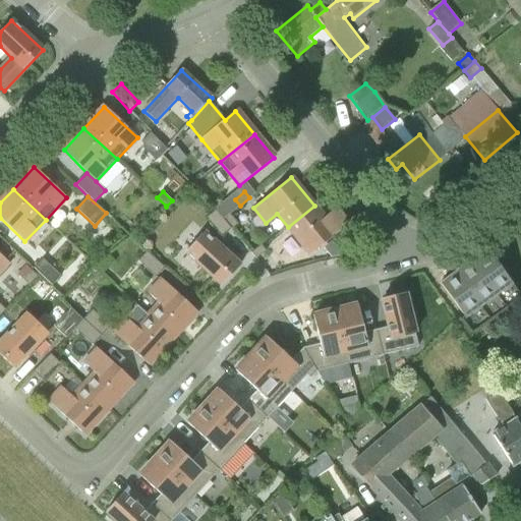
[(314,206),(288,227),(310,254),(348,224),(336,209),(325,218),(314,206)]
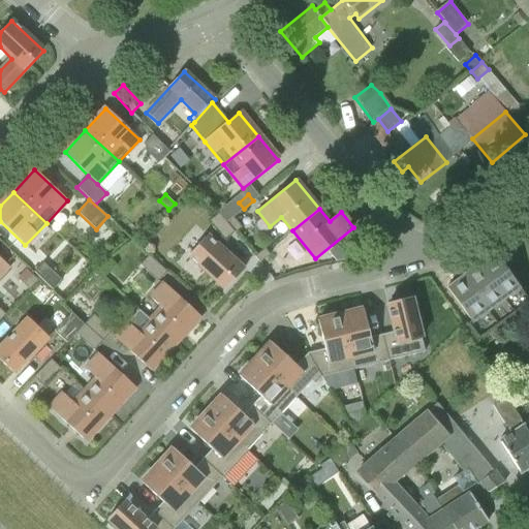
[(235,232),(227,222),(219,213),(209,221),(225,241),(235,232)]
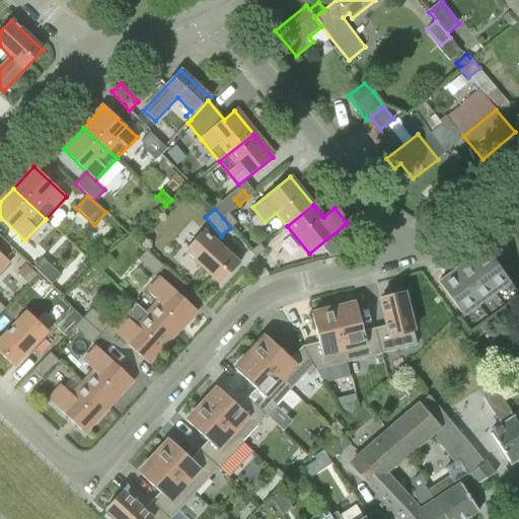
[(223,218),(230,228),(231,228),(237,223),(229,213),(223,218)]
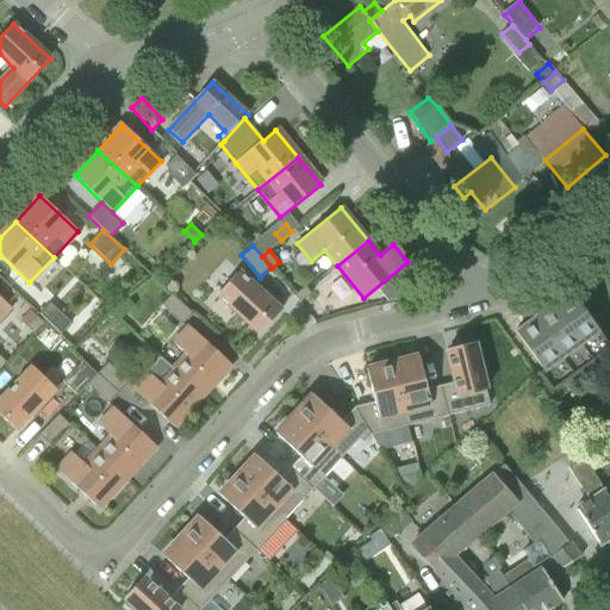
[(218,294),(260,334),(281,310),(238,272),(218,294)]
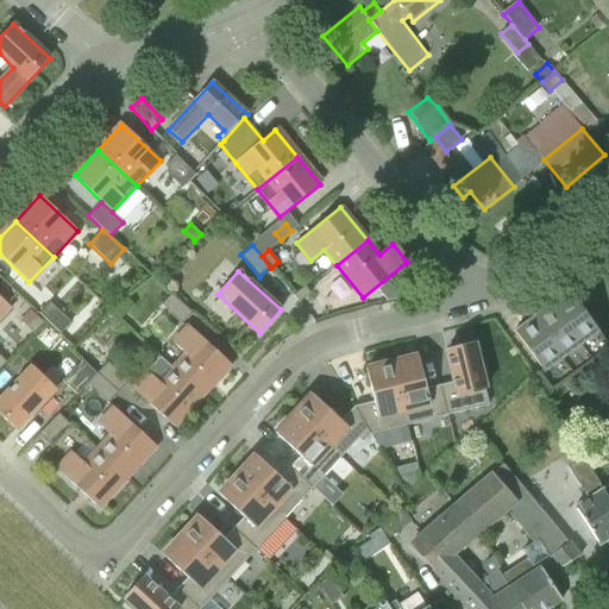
[(311,294),(305,287),(294,295),(300,302),(311,294)]
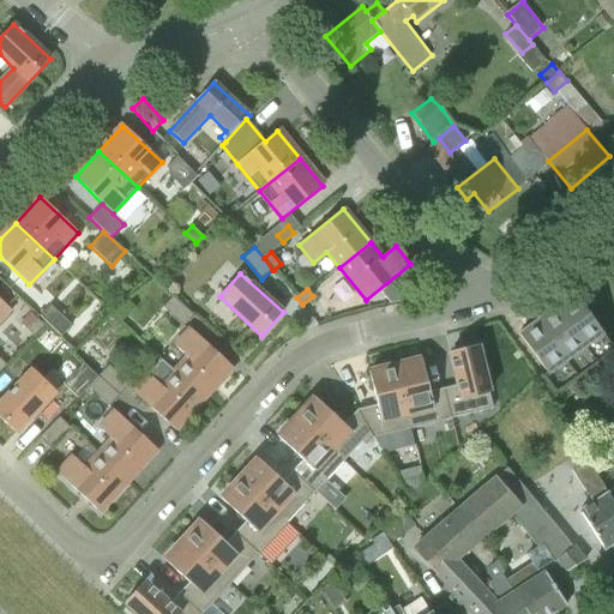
[(613,363),(613,348),(573,294),(518,333),(548,374),(543,378),(561,402),(613,363)]
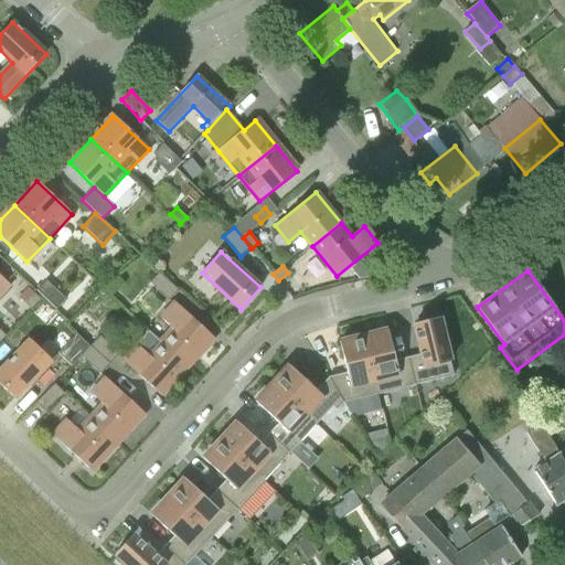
[(149,283),(169,301),(179,290),(159,273),(149,283)]
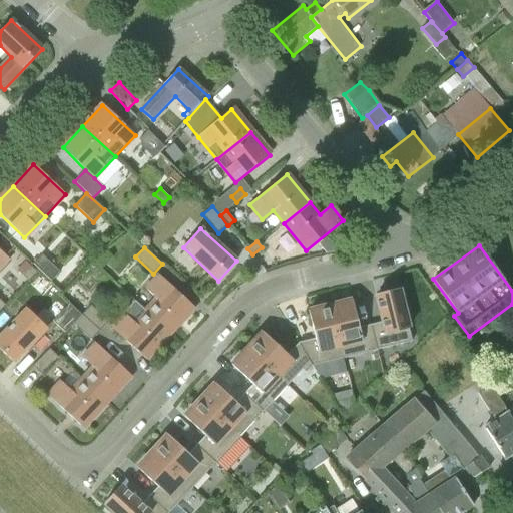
[(0,249),(0,268),(9,259),(0,249)]
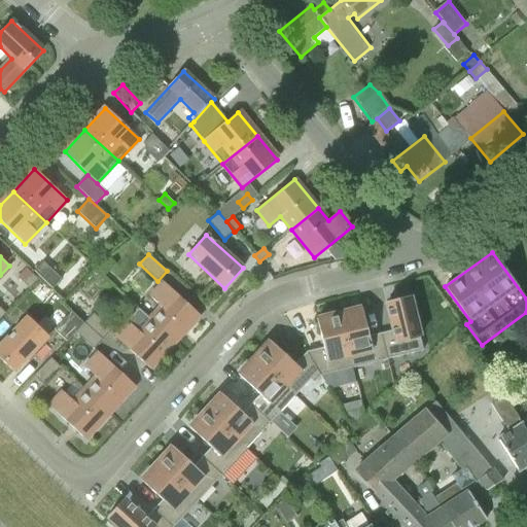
[(34,272),(53,288),(62,279),(43,262),(34,272)]
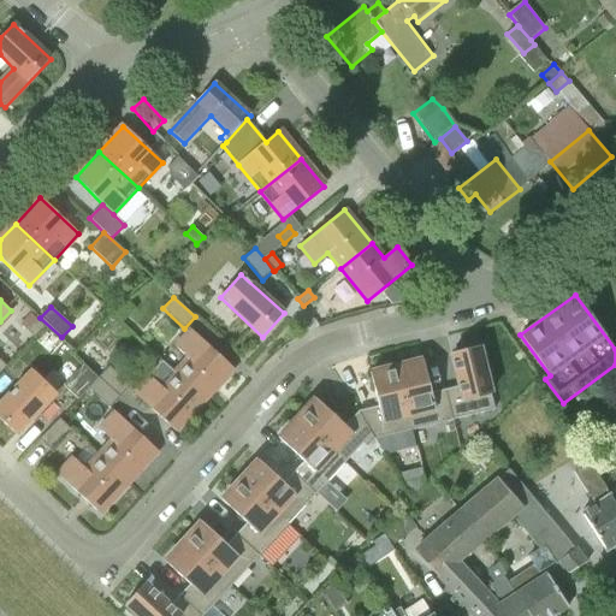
[(28,331),(34,338),(45,327),(37,320),(28,331)]
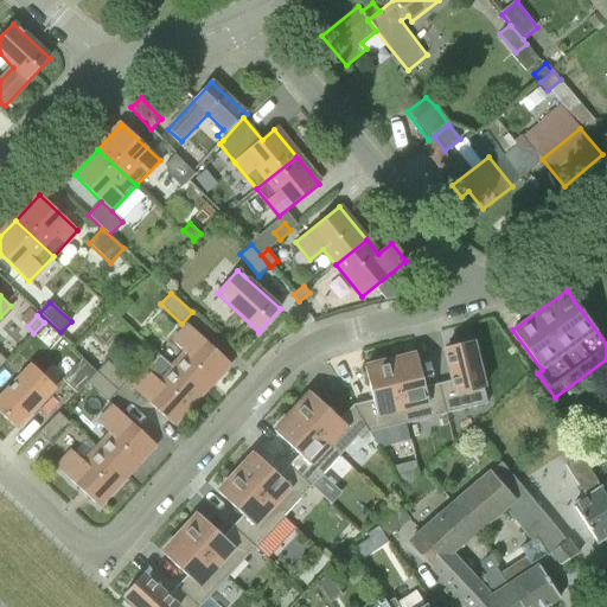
[(172,368),(202,395),(230,363),(187,325),(172,342),(185,353),(172,368)]
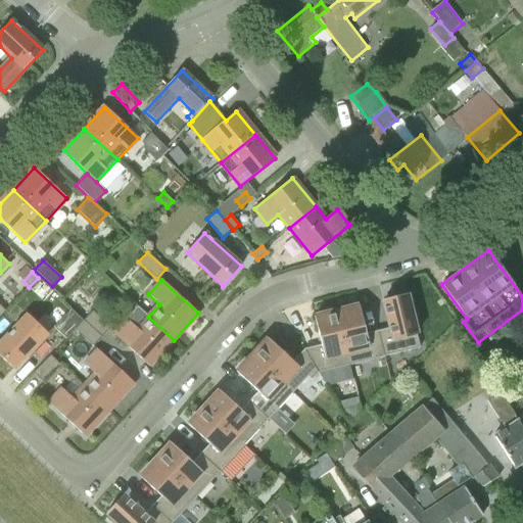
[(384,357),(420,347),(407,294),(383,299),(390,328),(378,331),(384,357)]
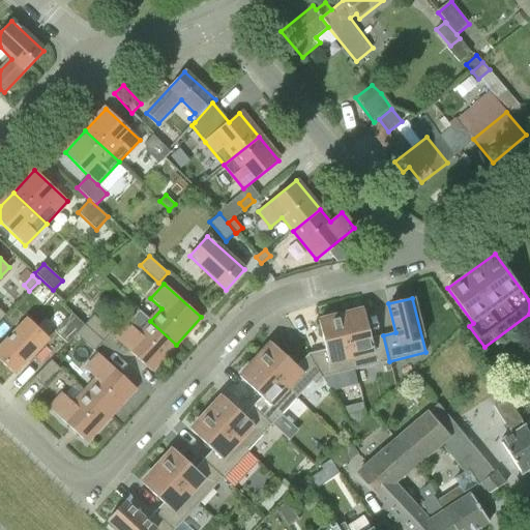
[(354,370),(389,361),(383,335),(371,339),(363,310),(341,316),(354,370)]
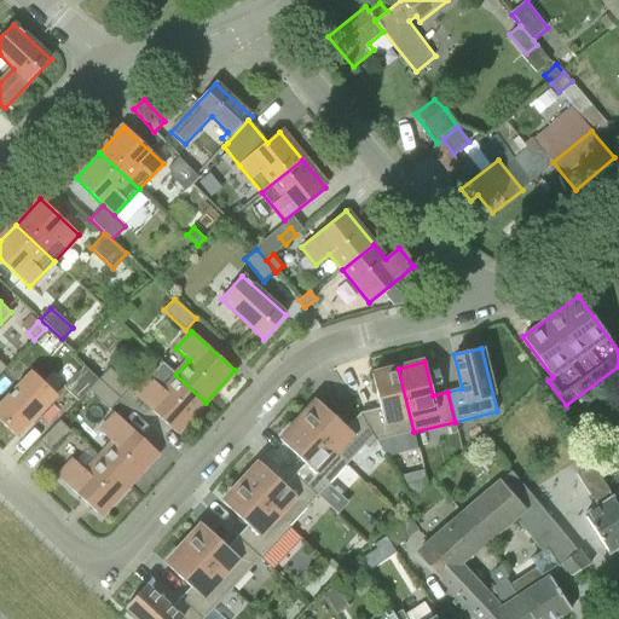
[(79,400),(85,394),(90,391),(98,380),(84,366),(64,387),(79,400)]
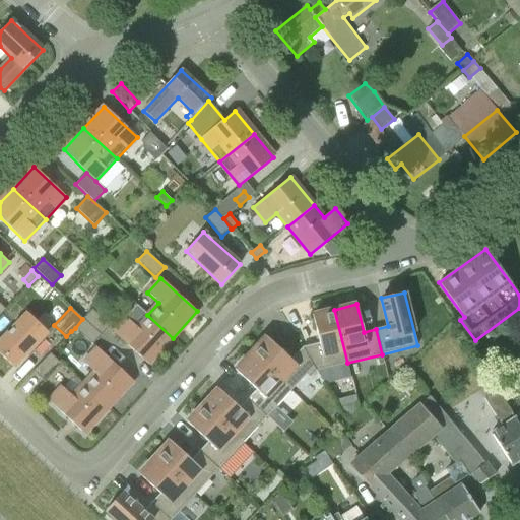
[(92,309),(83,319),(102,335),(110,326),(92,309)]
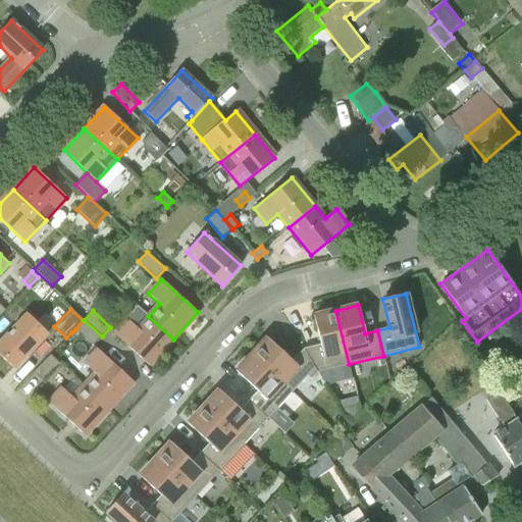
[(318,372),(349,364),(335,311),(314,316),(320,345),(304,349),(318,372)]
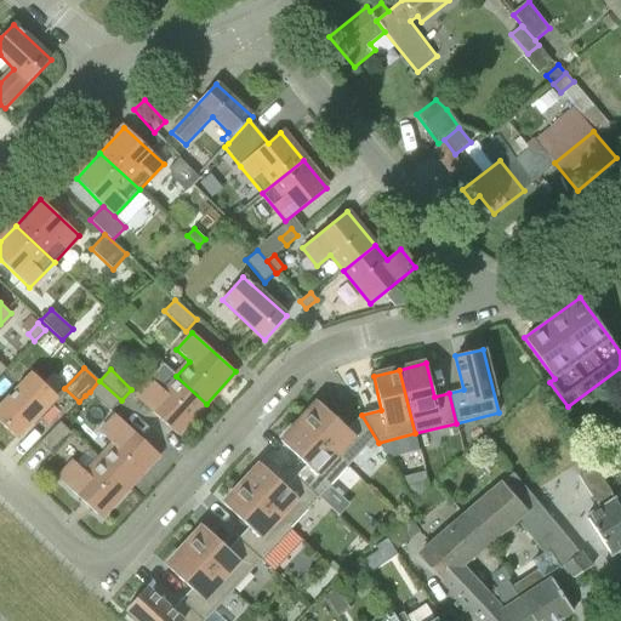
[(9,397),(0,405),(0,423),(17,440),(58,397),(32,372),(13,391),(18,394),(13,400),(9,397)]
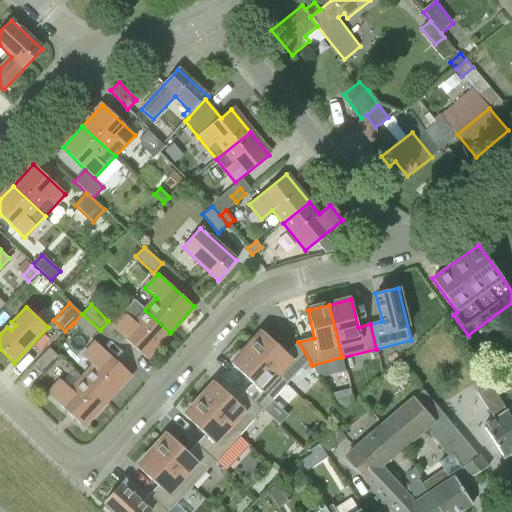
[(146,359),(170,333),(145,310),(134,322),(124,312),(111,326),(146,359)]
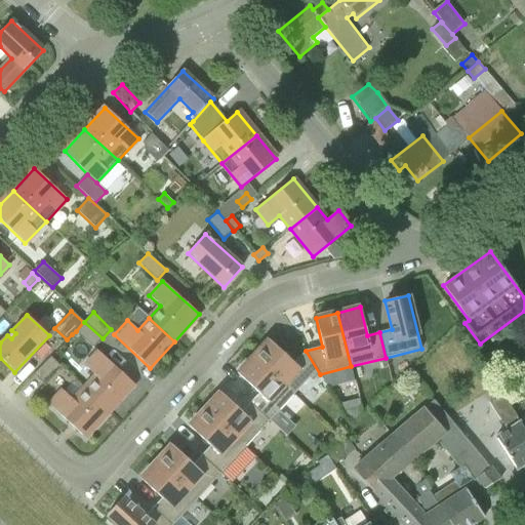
[(83,322),(76,331),(93,348),(103,338),(84,322),(83,322)]
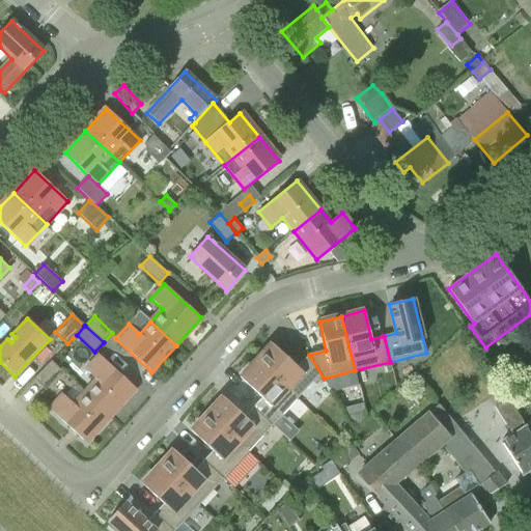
[(316,386),(324,379),(309,355),(298,367),(272,343),(256,361),(298,399),(313,382),(316,386)]
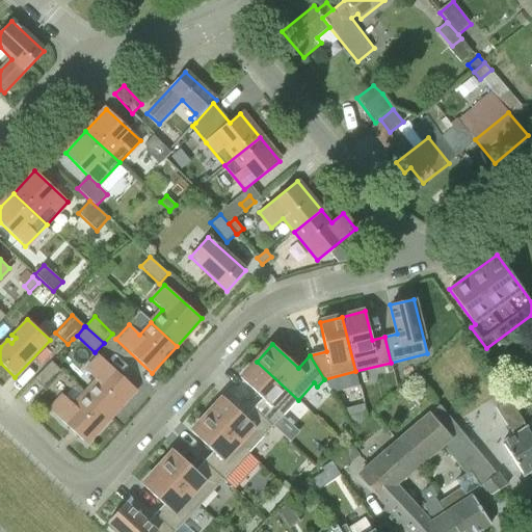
[(85,393),(111,417),(136,390),(100,355),(85,371),(97,381),(85,393)]
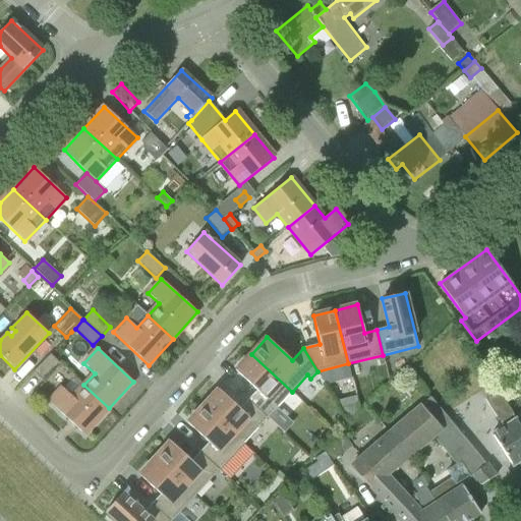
[(50,354),(34,371),(43,381),(59,363),(50,354)]
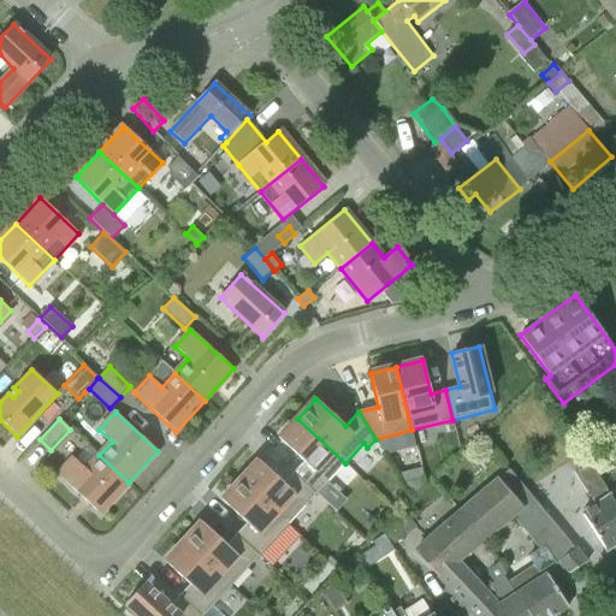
[(317,493),(345,463),(297,419),(279,438),(303,462),(294,473),(317,493)]
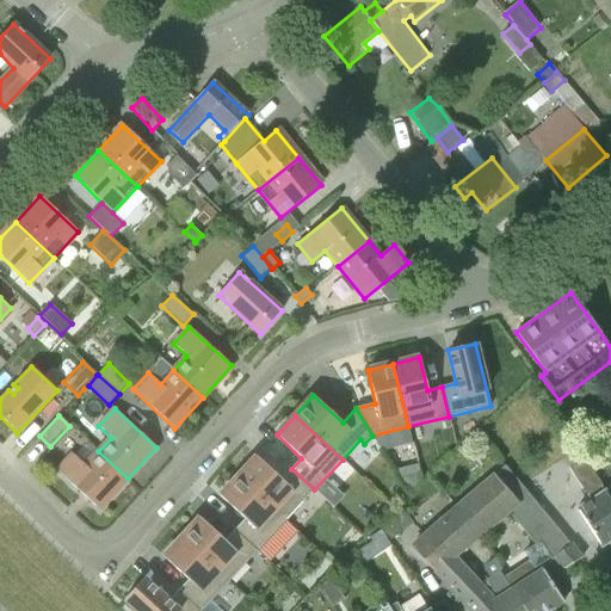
[(610,539),(610,470),(594,445),(581,454),(584,458),(568,468),(588,499),(575,508),(600,547),(610,539)]
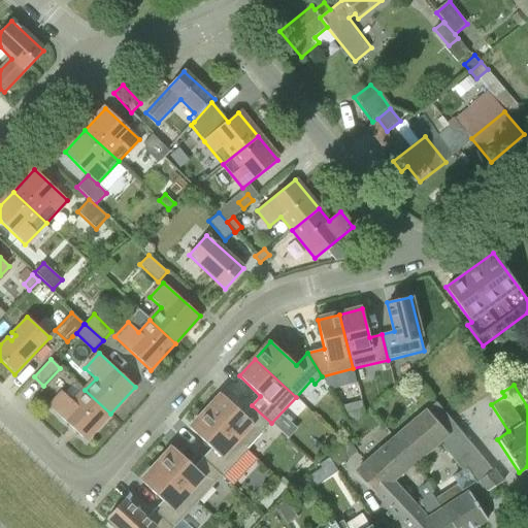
[(110,414),(85,390),(73,402),(63,392),(50,407),(86,440),(110,414)]
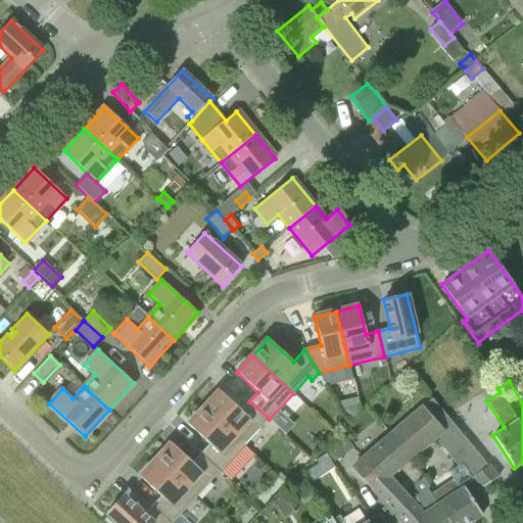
[(244,445),(269,419),(249,401),(241,411),(220,390),(203,408),(244,445)]
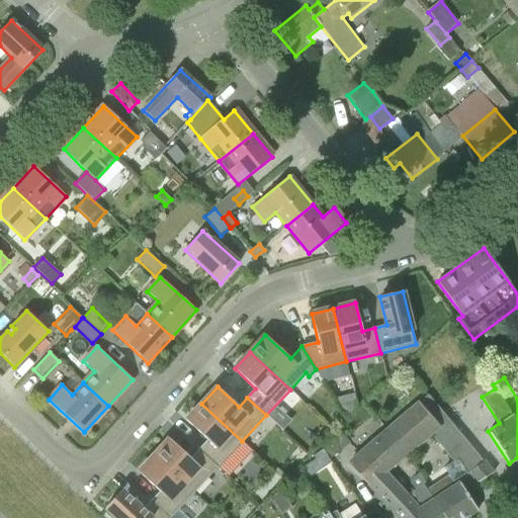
[(460,484),(459,482),(470,472),(480,483),(494,473),(484,460),(448,418),(429,394),(419,403),(418,402),(387,428),(348,462),(368,485),(366,487),(381,502),(378,504),(386,512),(390,510),(397,517),(466,517),(479,510),(460,484)]
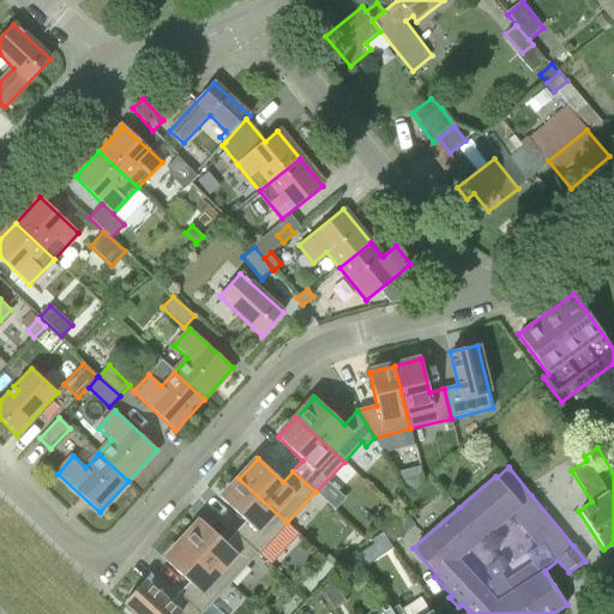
[(259,553),(287,523),(239,479),(221,498),(246,522),(236,533),(259,553)]
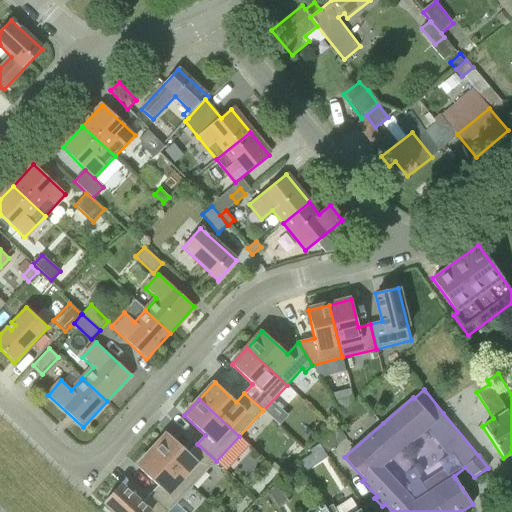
[(192,487),(216,461),(197,444),(188,453),(167,433),(152,450),(192,487)]
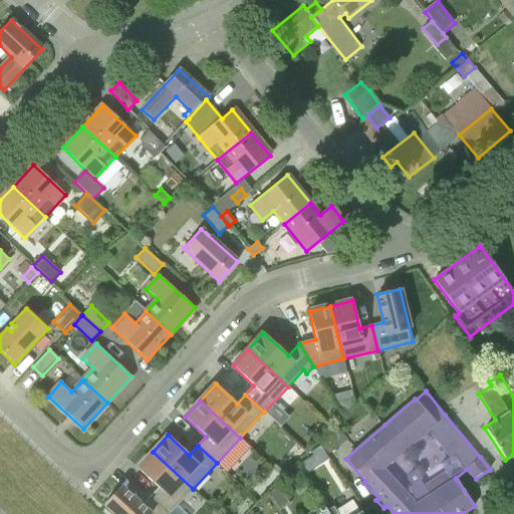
[(168,513),(169,513),(193,489),(153,452),(138,468),(159,488),(150,497),(168,513)]
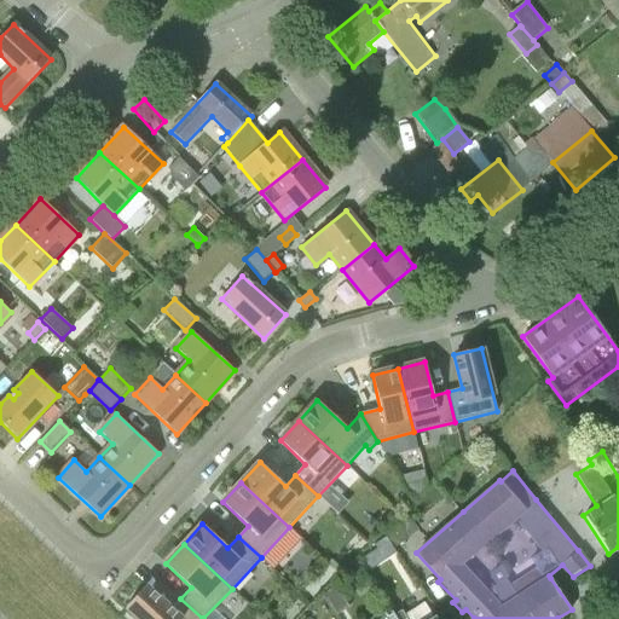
[(139,618),(202,618),(180,599),(171,609),(145,586),(126,607),(139,618)]
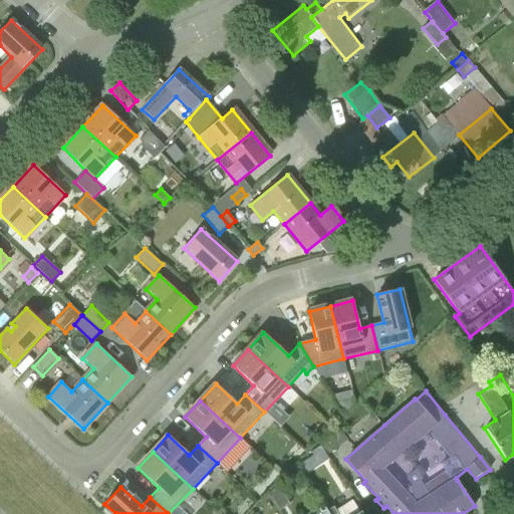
[(280,511),(290,504),(279,487),(269,494),(280,511)]
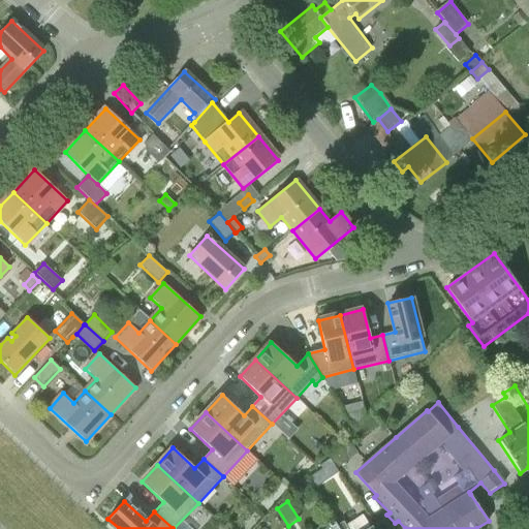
[(371,528),(366,520),(351,528),(371,528)]
